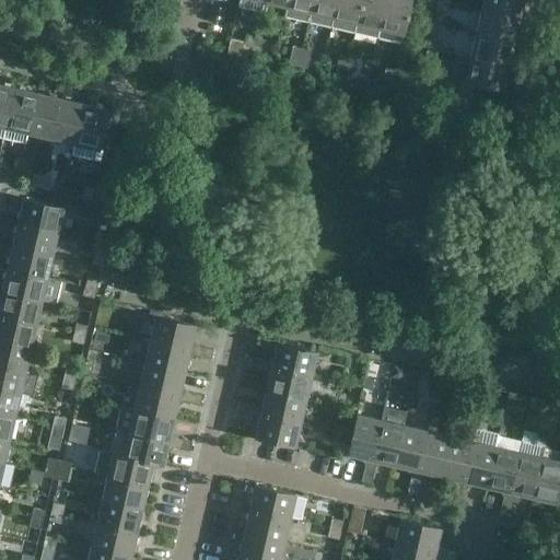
[(307,21),(312,0),(288,0),(287,7),(284,15),(307,21)]
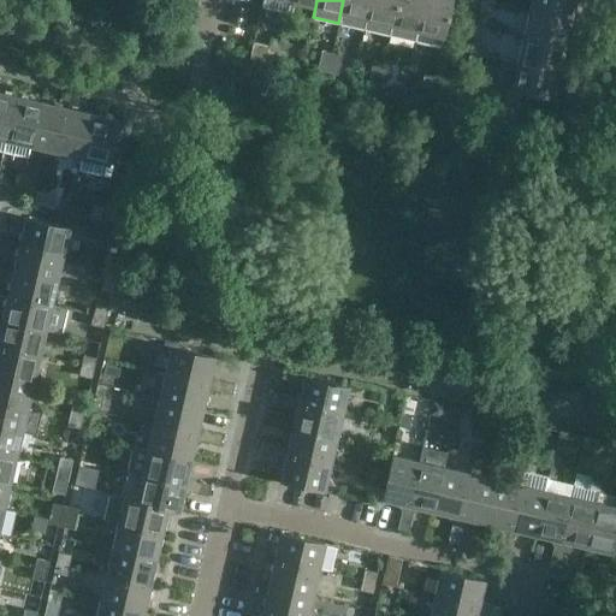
[(363,29),(369,0),(343,0),(338,23),(363,29)]
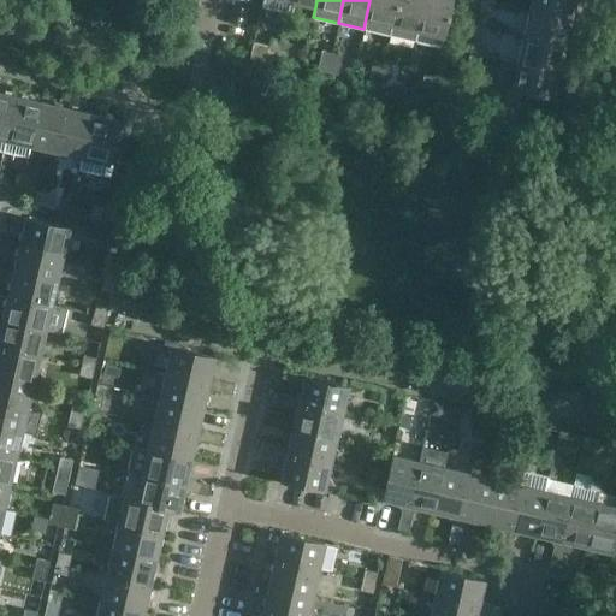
[(390,35),(397,0),(369,0),(363,29),(390,35)]
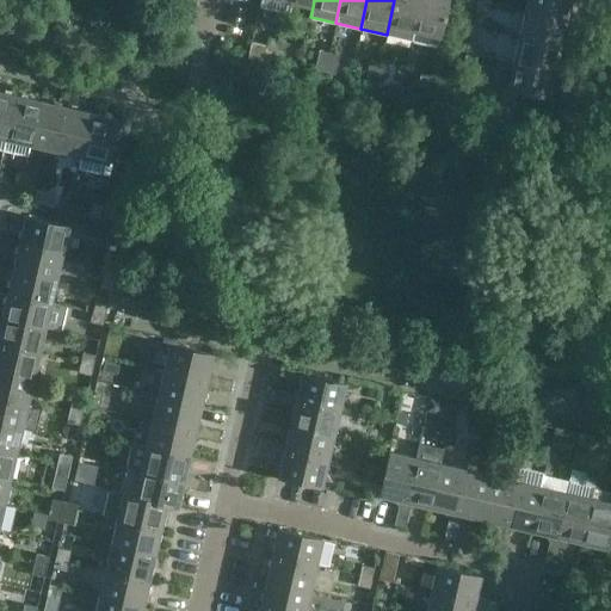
[(411,41),(420,0),(394,0),(387,35),(411,41)]
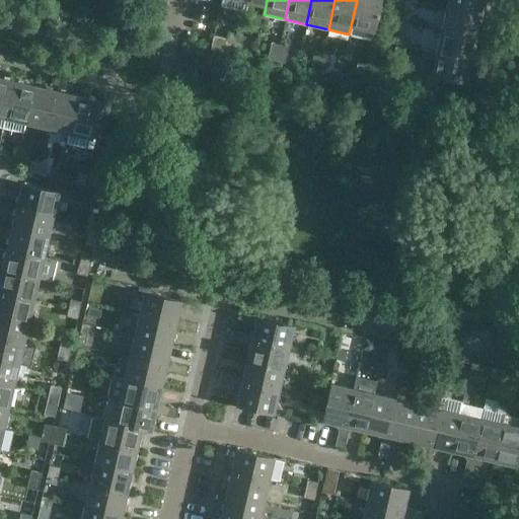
[(357,0),(349,34),(372,40),(380,0),(357,0)]
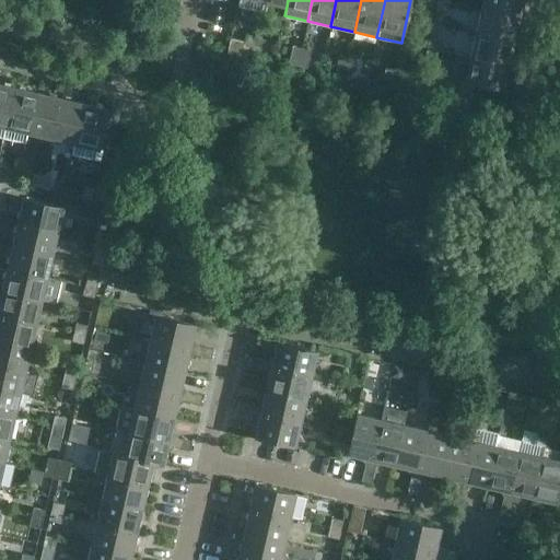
[(446,12),(448,3),(438,0),(435,10),(446,12)]
